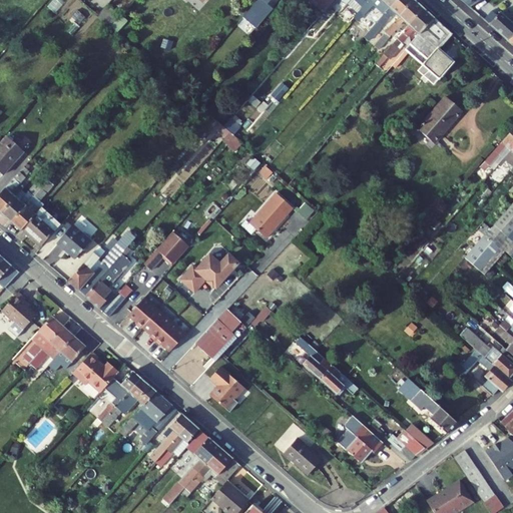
[(258,0),(242,18),(246,21),(255,28),(273,9),(269,5),(272,0),(258,0)]
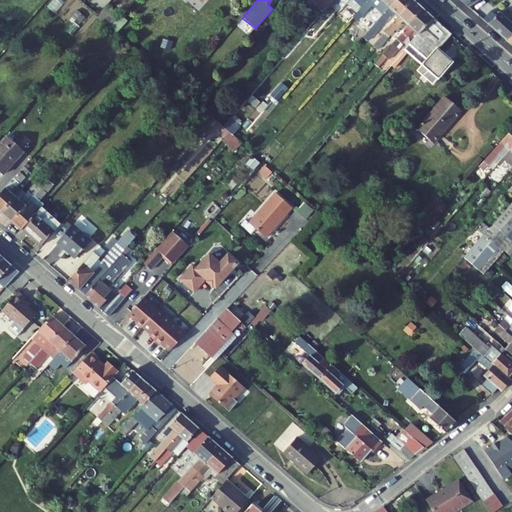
[(272,9),(279,0),(271,0),(268,5),(272,9)]
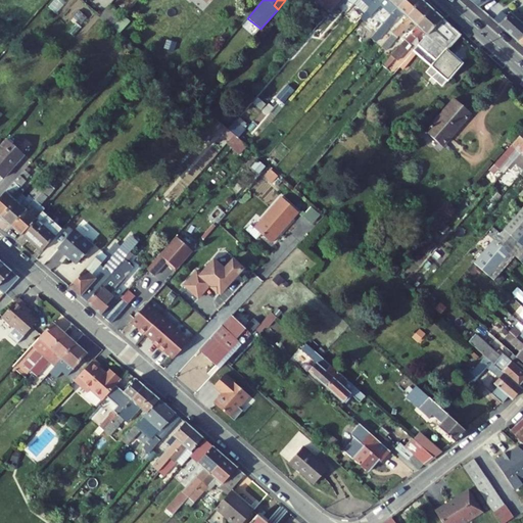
[(316,0),(330,11),(331,11),(340,0),(316,0)]
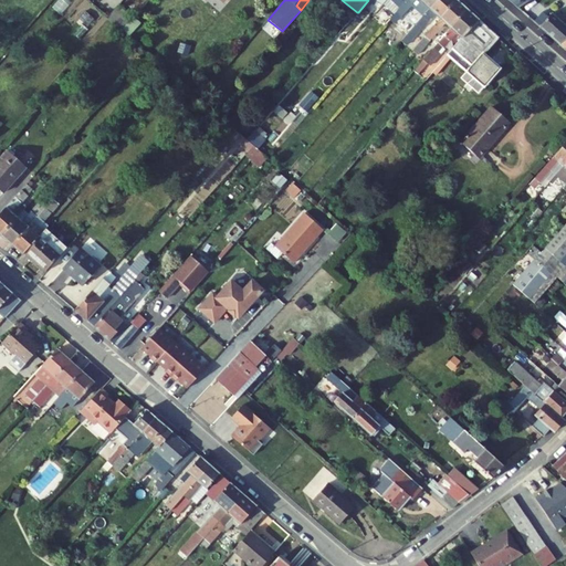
[(373,3),(368,0),(358,12),(362,16),(373,3)]
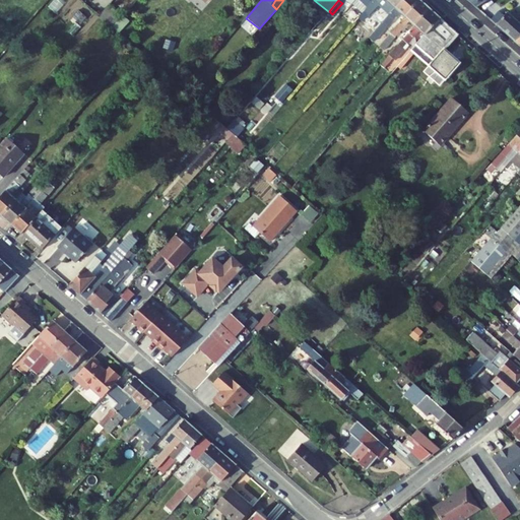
[(373,10),(378,5),(389,15),(401,0),(374,0),(368,7),(366,10),(370,13),(373,10)]
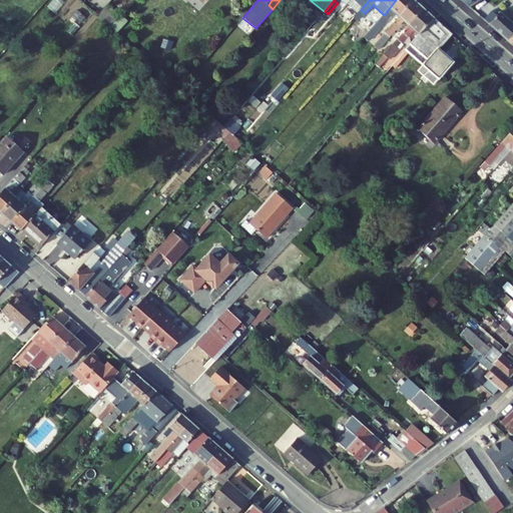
[(368,33),(364,37),(369,41),(395,12),(399,17),(413,0),(396,0),(384,15),(379,20),(368,33)]
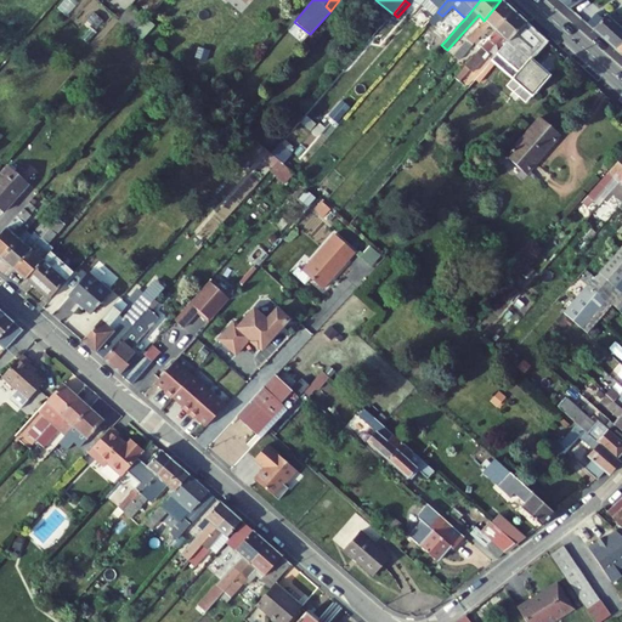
[(453,56),(459,60),(490,26),(496,30),(513,11),(502,0),(501,0),(484,21),(453,56)]
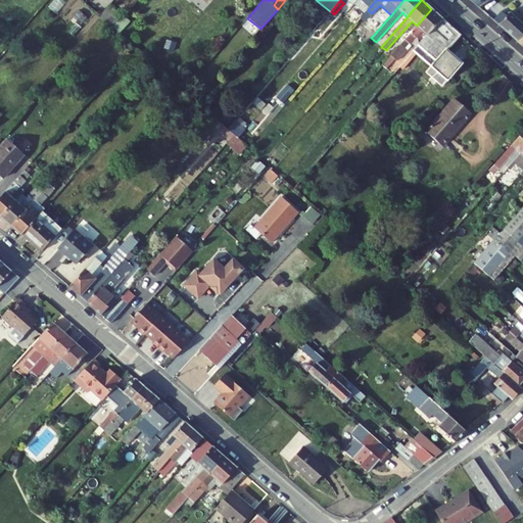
[(375,10),(386,20),(391,15),(380,5),(375,10)]
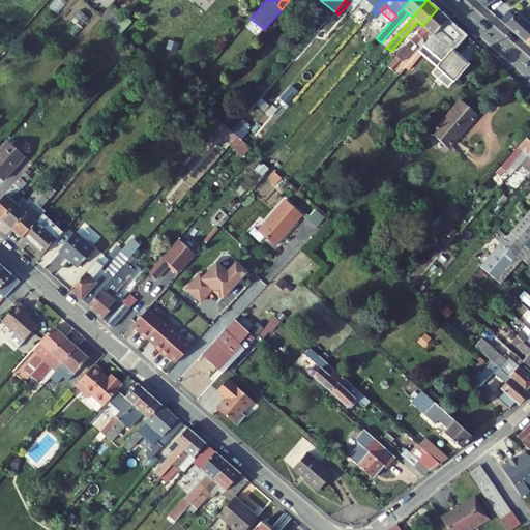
[(437,9),(422,26),(410,40),(415,45),(428,31),(433,36),(447,19),(437,9)]
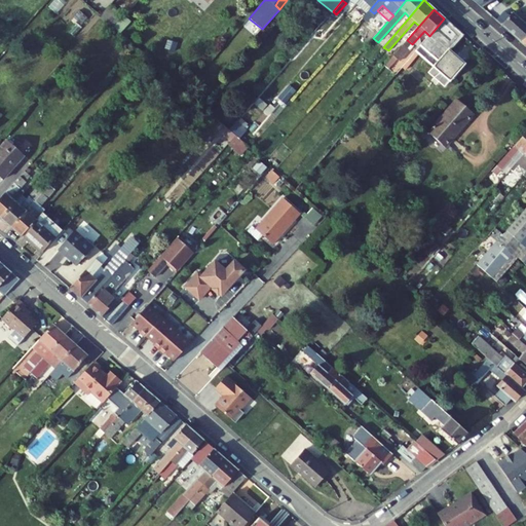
[(74,16),(82,24),(87,19),(79,11),(74,16)]
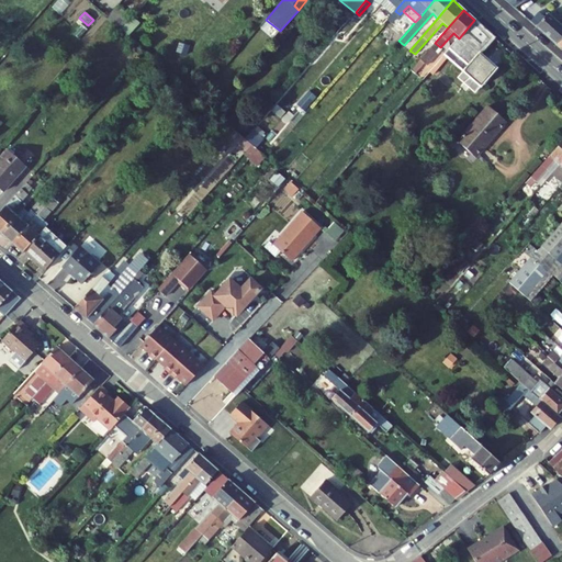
[(398,15),(394,12),(388,19),(393,22),(398,15)]
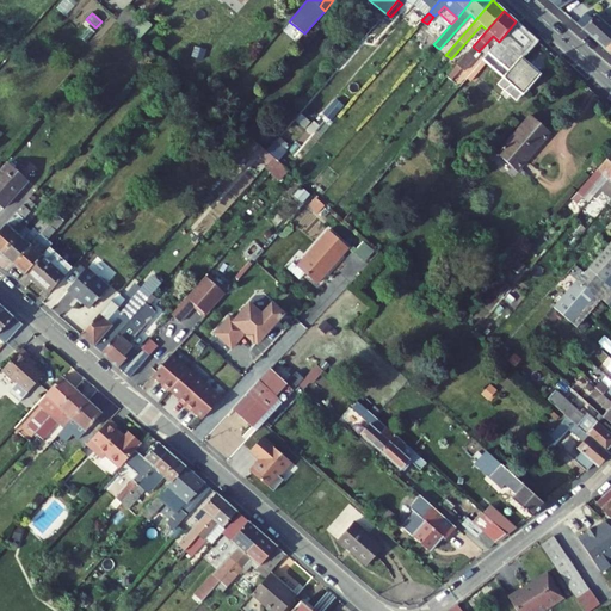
[(605,49),(610,43),(610,25),(609,26),(597,16),(584,30),(605,49)]
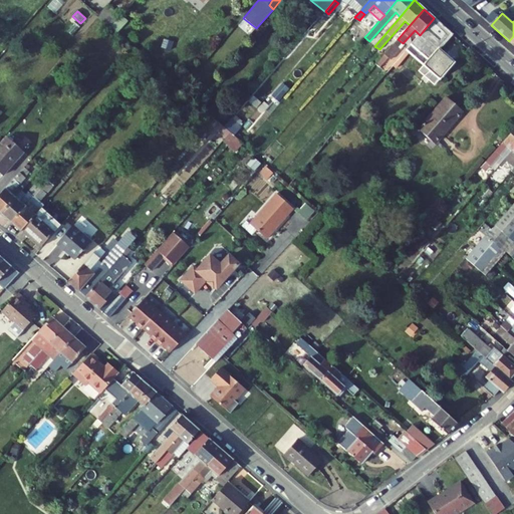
[(117,33),(127,21),(121,15),(120,17),(111,27),(114,30),(117,33)]
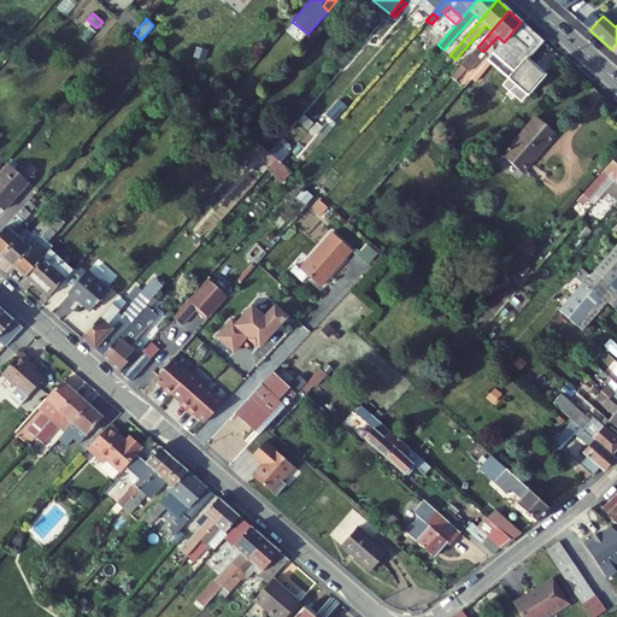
[(504,42),(488,60),(509,78),(503,86),(521,101),(534,87),(535,87),(539,87),(542,83),(542,80),(541,78),(545,75),(527,59),(542,41),(521,22),(504,42)]
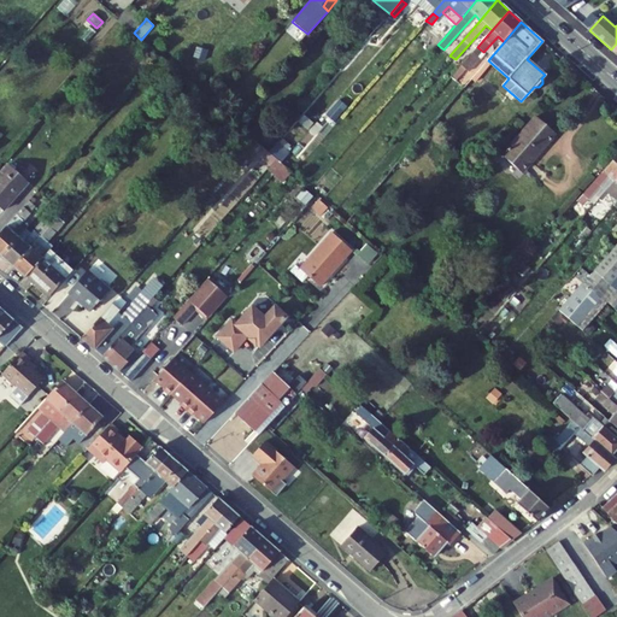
[(483,52),(477,47),(472,52),(481,59),(485,53),(483,52)]
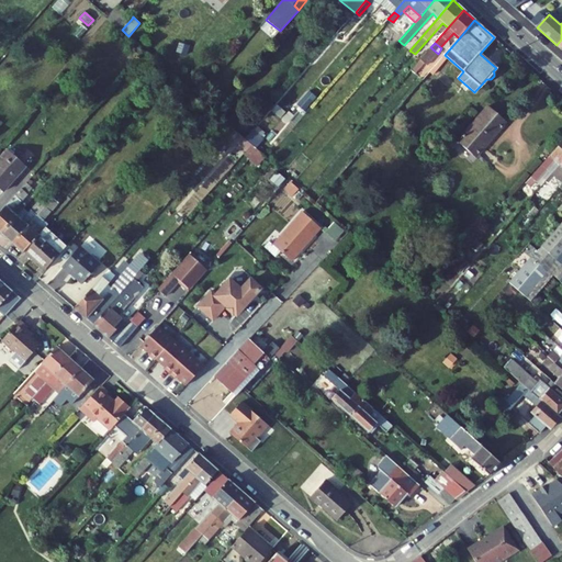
[(427,66),(438,54),(430,47),(411,70),(415,74),(425,64),(427,66)]
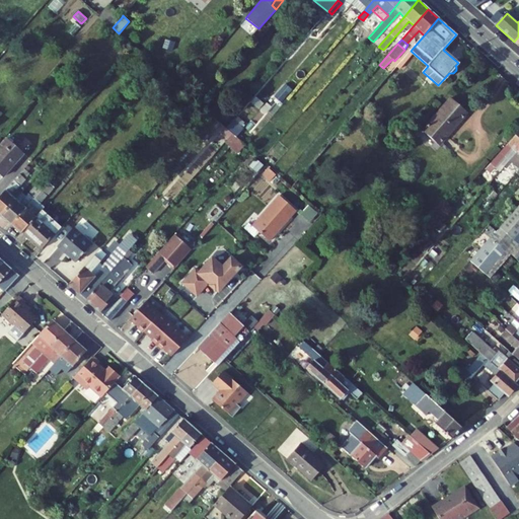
[(281,102),(293,90),(286,83),(275,96),(281,102)]
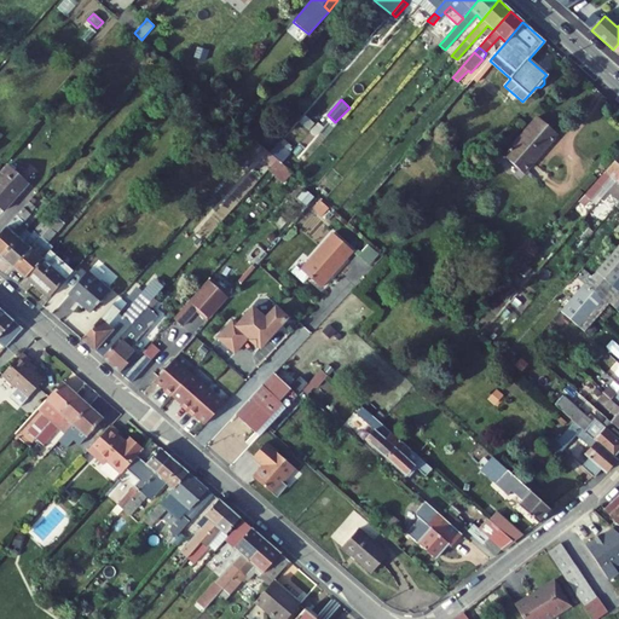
[(524,172),(556,134),(538,119),(505,156),(524,172)]
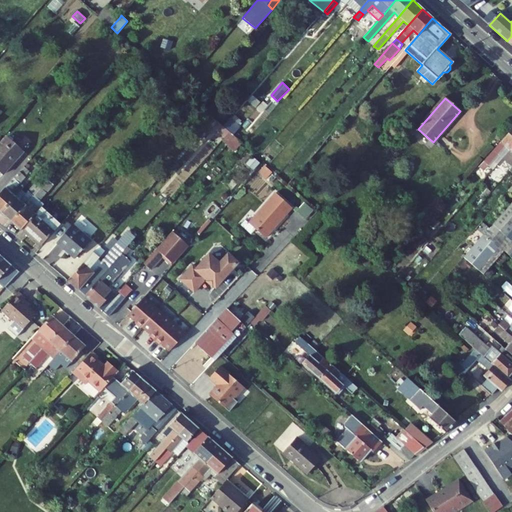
[(230,132),(233,135),(238,129),(228,121),(223,126),(230,132)]
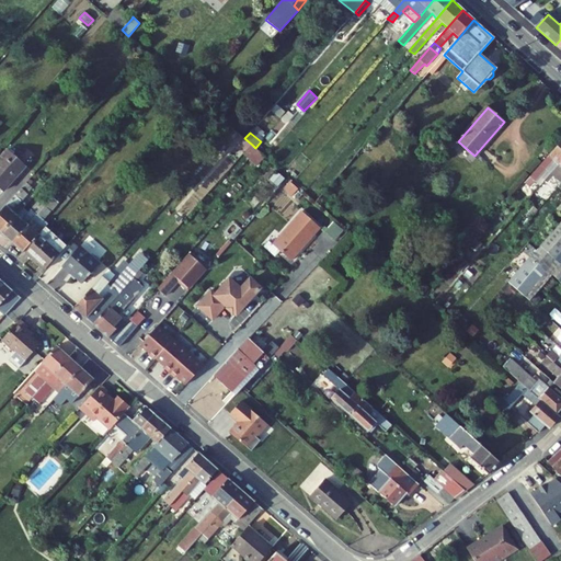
[(560,141),(529,178),(535,181),(546,169),(551,174),(560,162),(560,141)]
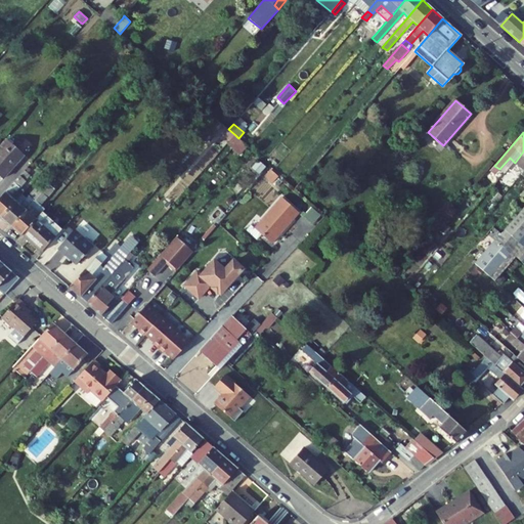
[(239,155),(247,146),(238,138),(235,135),(228,143),(232,148),(239,155)]
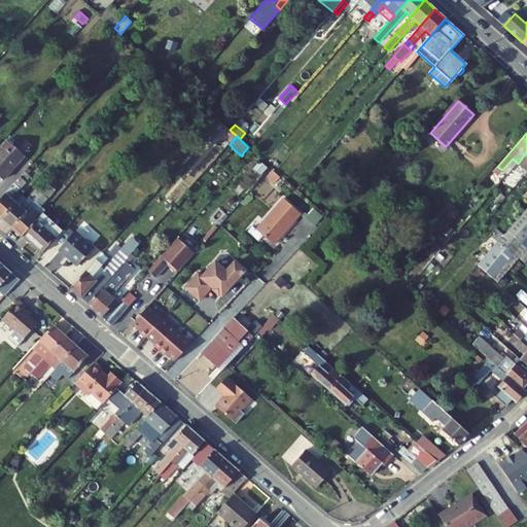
[(0,165),(15,147),(8,141),(0,149),(0,165)]
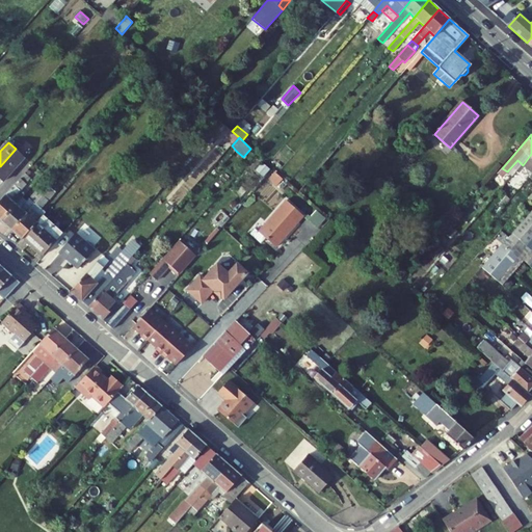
[(196,152),(203,158),(212,148),(206,142),(196,152)]
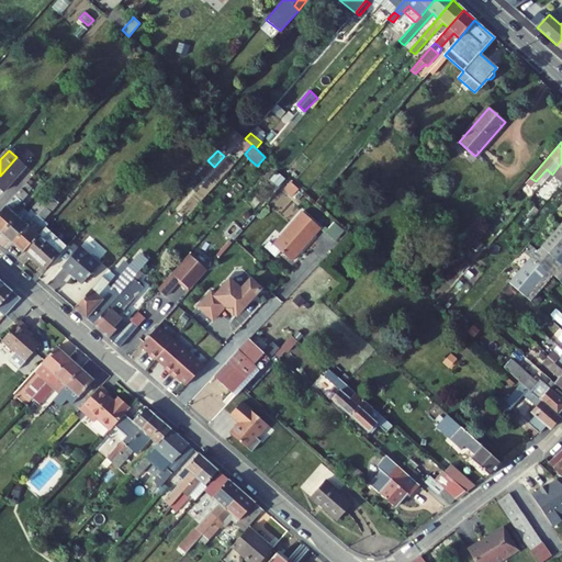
[(246,164),(249,159),(245,154),(240,159),(246,164)]
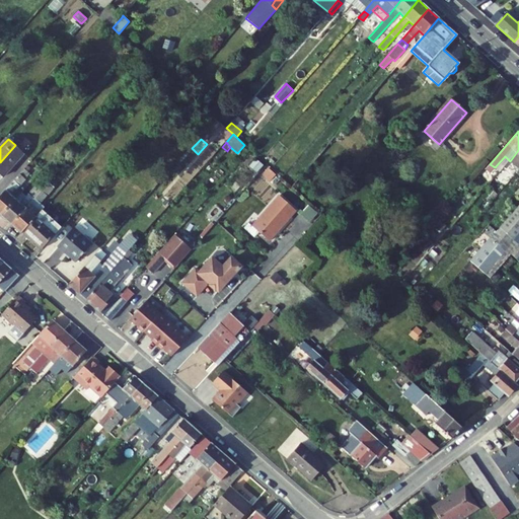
[(24,153),(15,145),(0,162),(0,174),(3,177),(24,153)]
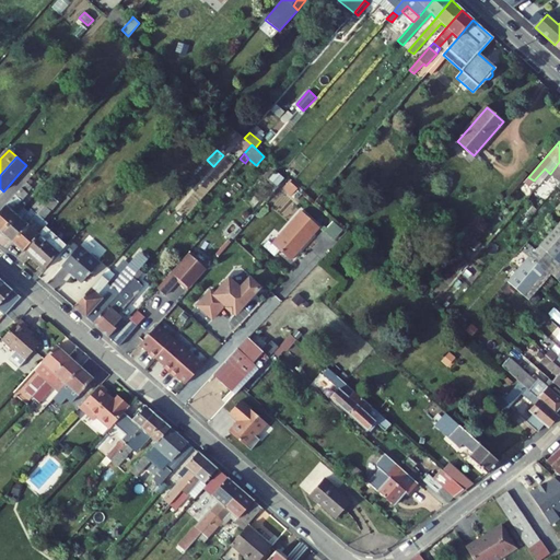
[(559,183),(559,162),(550,174),(559,183)]
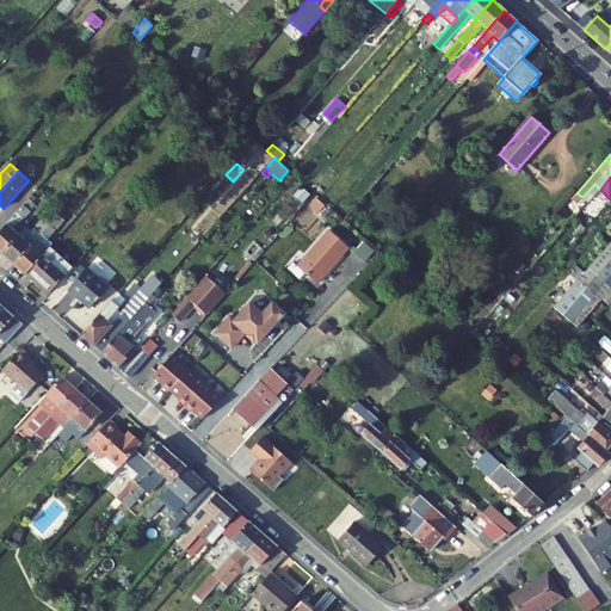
[(594,184),(582,197),(588,203),(600,190),(594,184)]
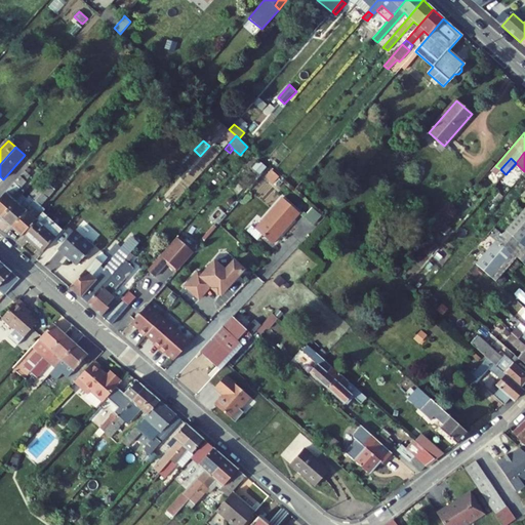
[(266,167),(259,161),(253,168),(260,174),(266,167)]
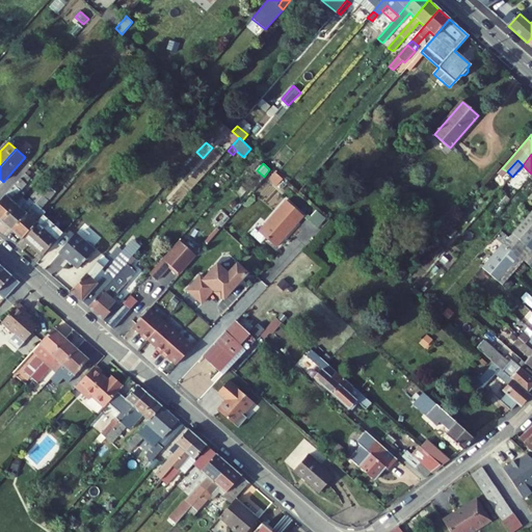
[(502,178),(507,171),(502,168),(498,174),(502,178)]
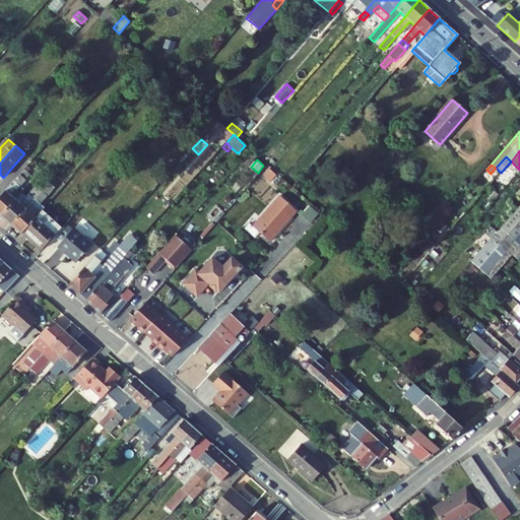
[(25,169),(0,197),(0,214),(1,216),(22,192),(17,189),(25,180),(24,179),(29,174),(25,169)]
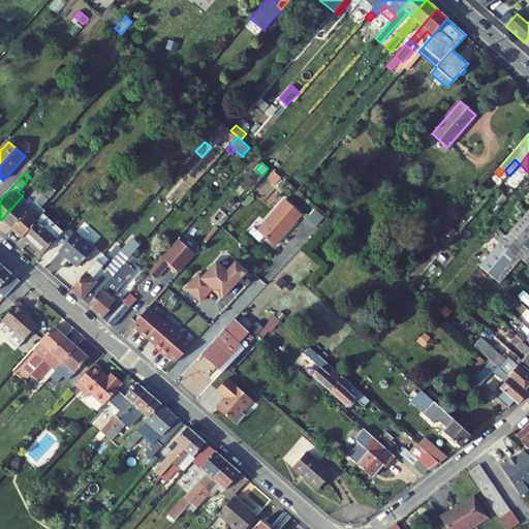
[(275,185),(280,180),(273,173),(268,179),(275,185)]
